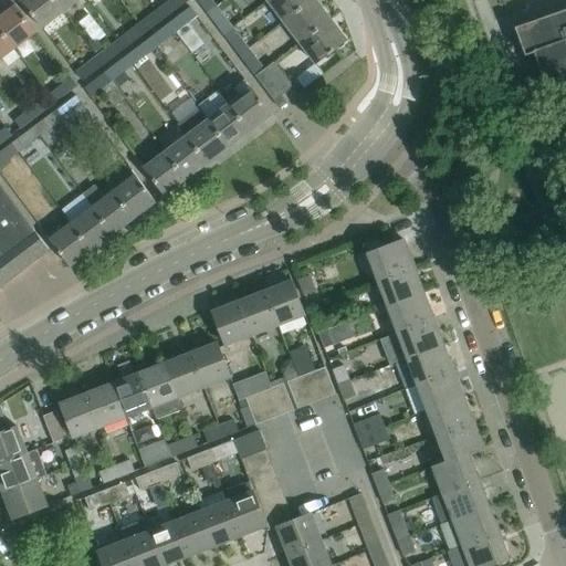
[(63,11),(53,0),(24,0),(22,1),(21,0),(20,1),(41,28),(42,27),(62,12),(63,11)]
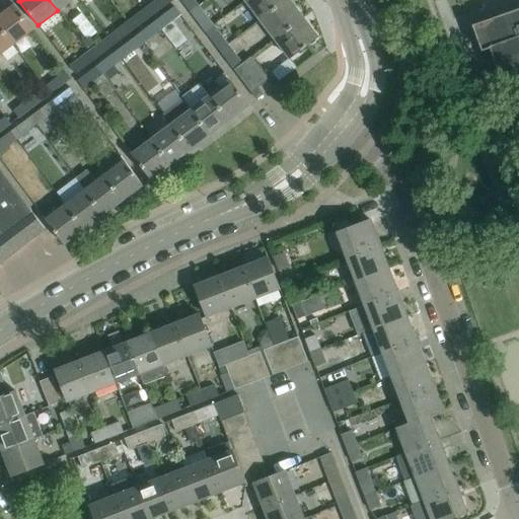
[(49,0),(58,10),(70,0),(49,0)]
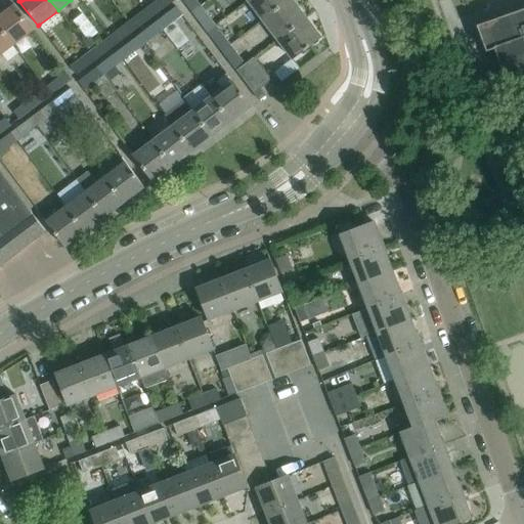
[(155,15),(174,0),(173,0),(157,0),(147,7),(155,15)]
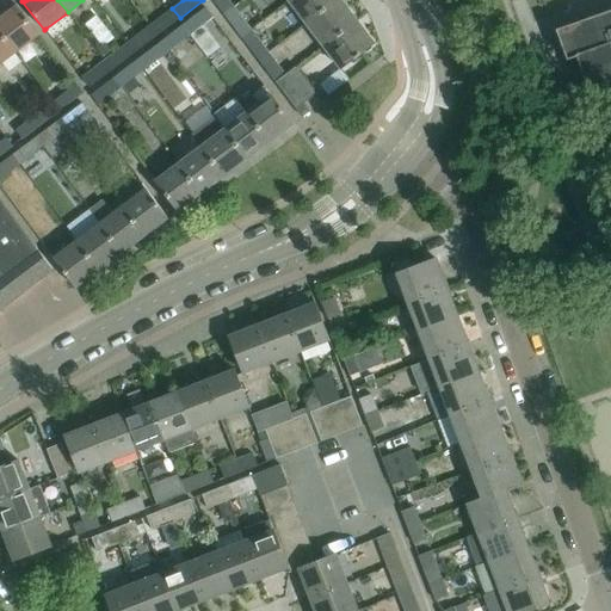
[(233,7),(227,0),(211,0),(223,14),(233,7)]
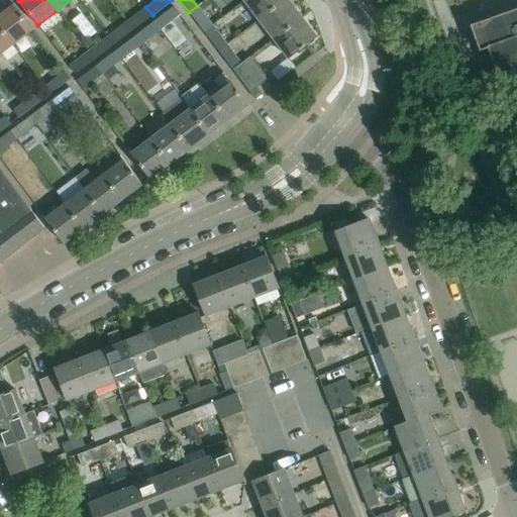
[(259,20),(284,0),(243,0),(259,20)]
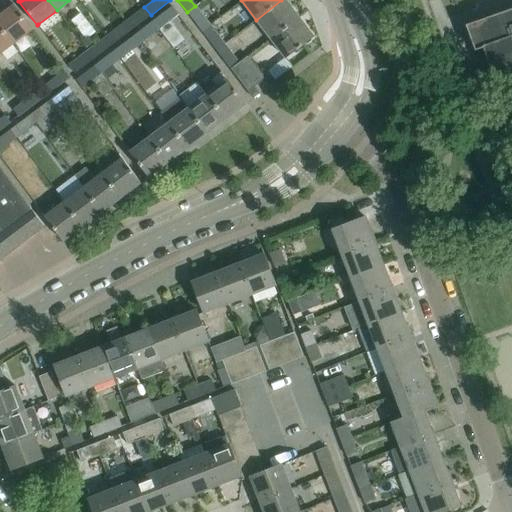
[(270,39),(298,17),(288,5),(287,6),(282,0),(281,0),(256,20),(270,39)]
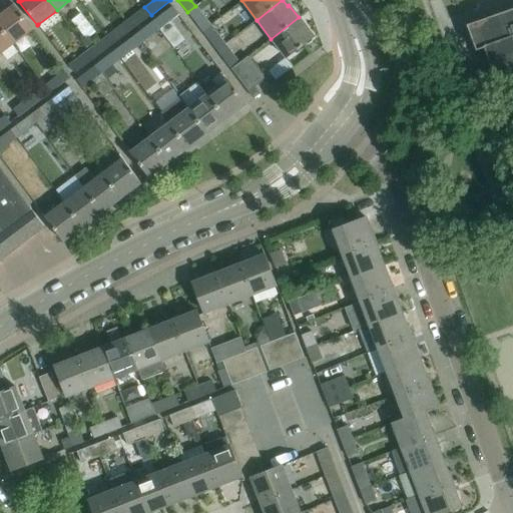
[(13,4),(0,14),(0,27),(12,44),(32,29),(13,4)]
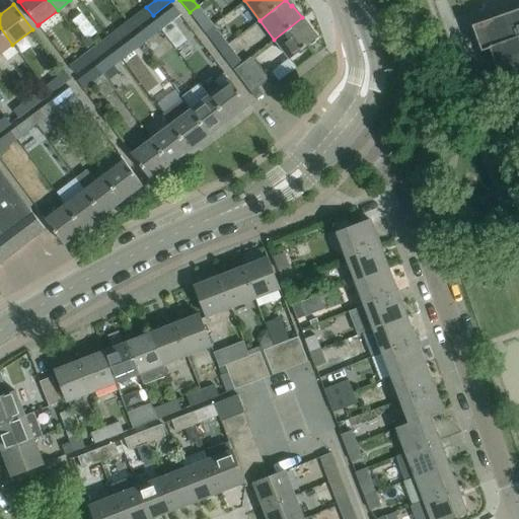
[(174,6),(154,21),(160,29),(161,29),(175,49),(187,41),(171,21),(180,14),(174,6)]
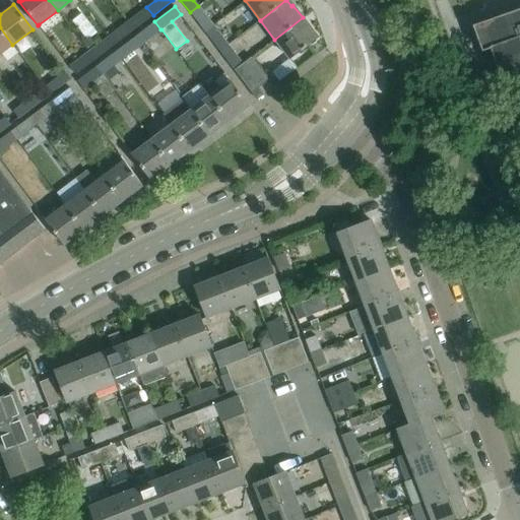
[(212,25),(198,6),(190,12),(204,31),(212,25)]
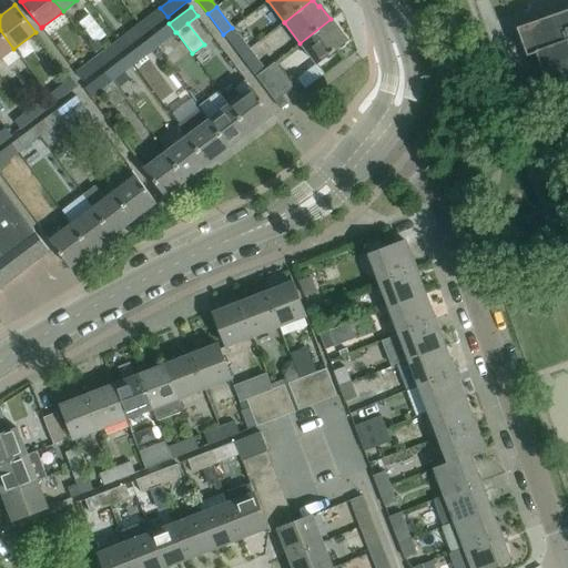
[(146,32),(168,17),(160,8),(139,23),(146,32)]
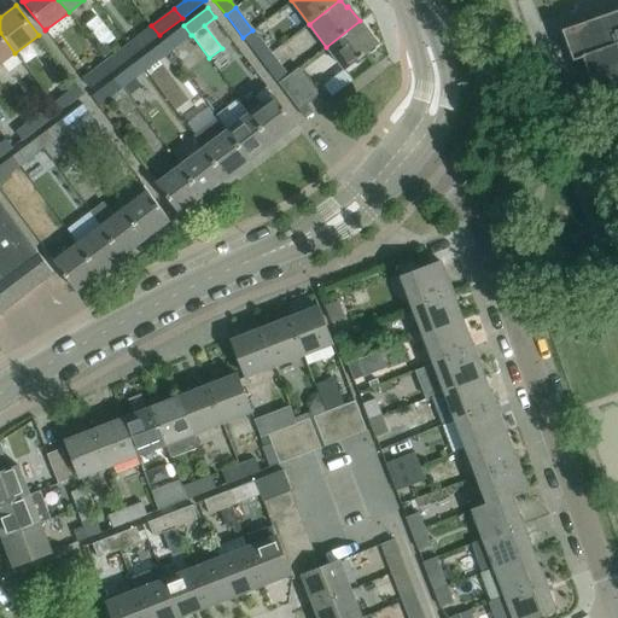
[(617,10),(563,30),(573,60),(583,57),(584,57),(596,91),(595,91),(595,92),(617,83),(617,10)]
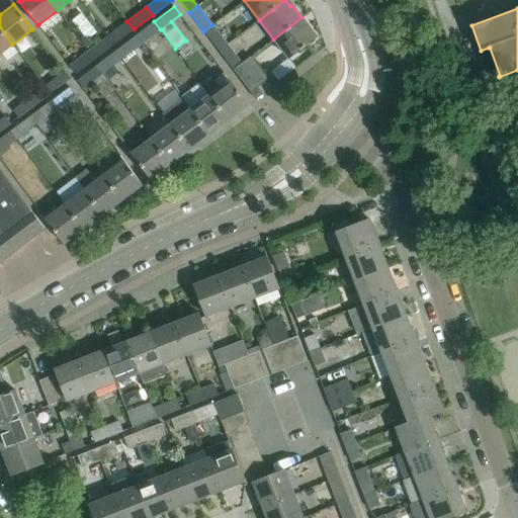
[(303,18),(301,17),(273,39),(288,59),(317,37),(307,24),(306,25),(300,19),(303,18)]
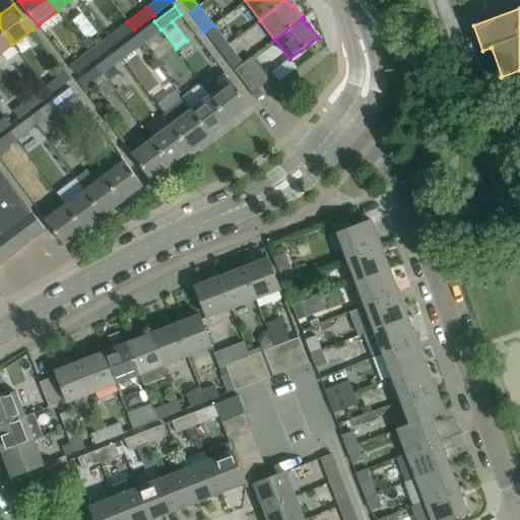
[(114,45),(134,29),(127,21),(108,37),(114,45)]
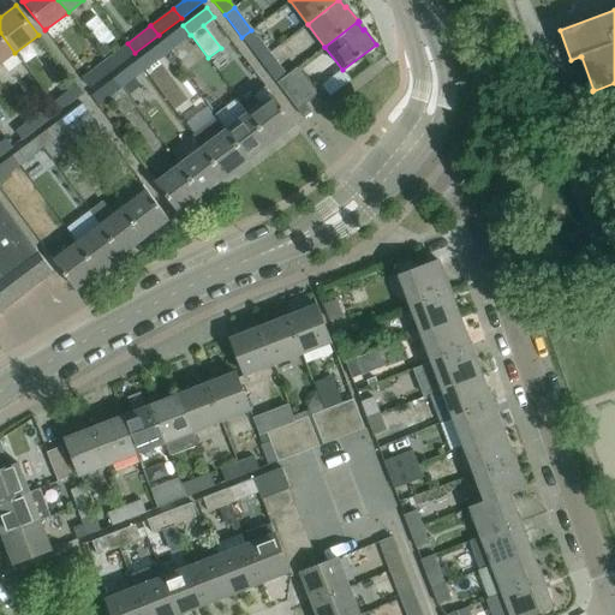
[(181,42),(190,35),(183,25),(160,43),(167,53),(168,52),(183,66),(193,55),(181,42)]
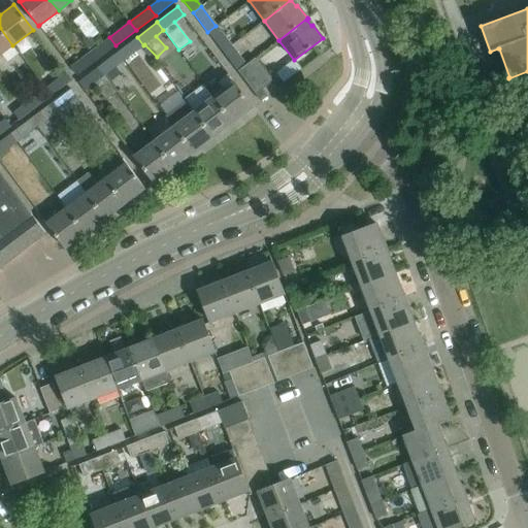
[(231,45),(216,26),(207,32),(223,52),(231,45)]
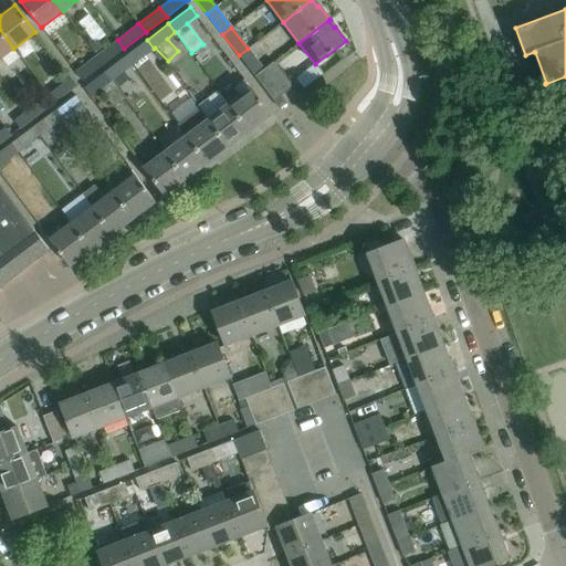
[(0,59),(13,49),(0,30),(0,59)]
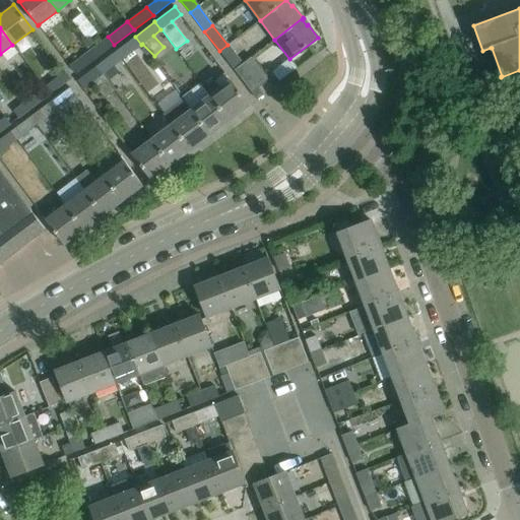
[(94,59),(114,45),(108,37),(88,51),(94,59)]
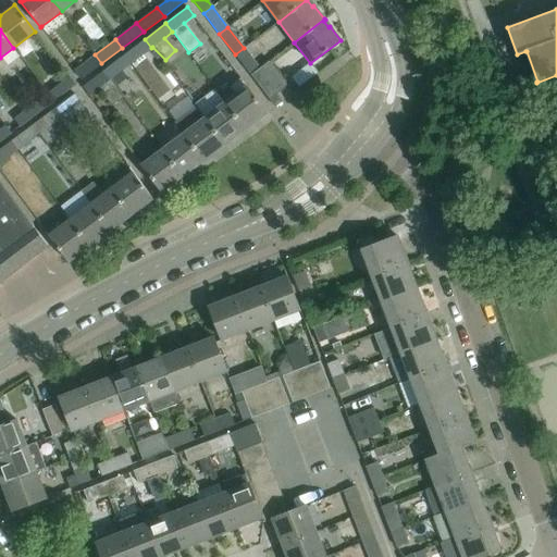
[(131,64),(151,48),(145,39),(124,56),(131,64)]
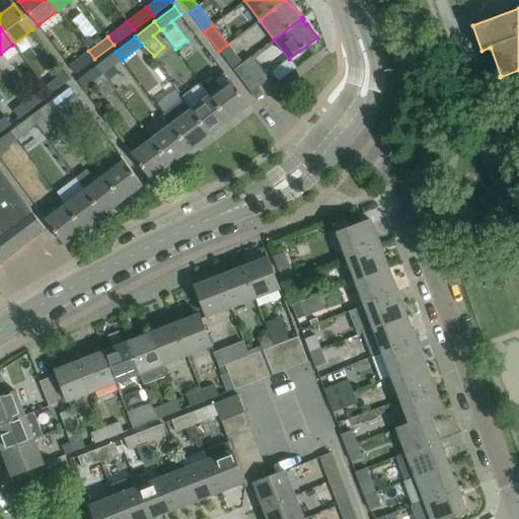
[(241,63),(227,45),(219,51),(233,70),(251,57),(251,56),(241,63)]
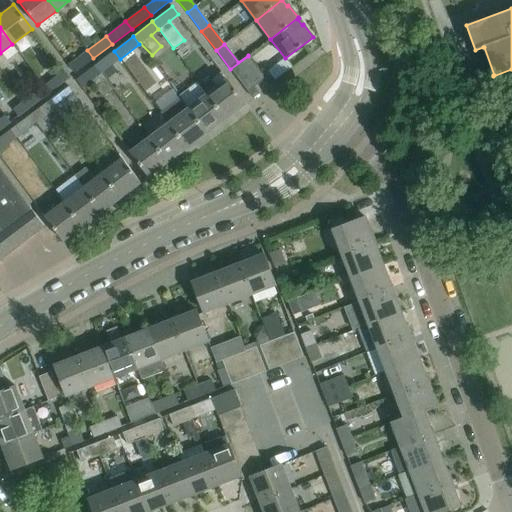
[(74,73),(93,58),(87,50),(68,65),(74,73)]
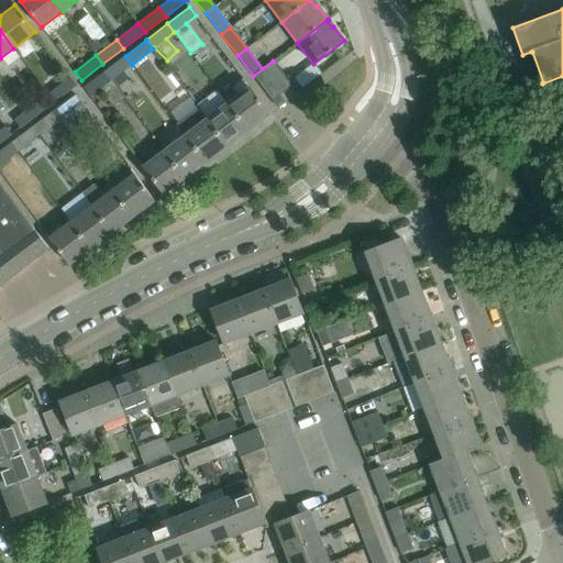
[(111,80),(132,65),(125,56),(103,72),(111,80)]
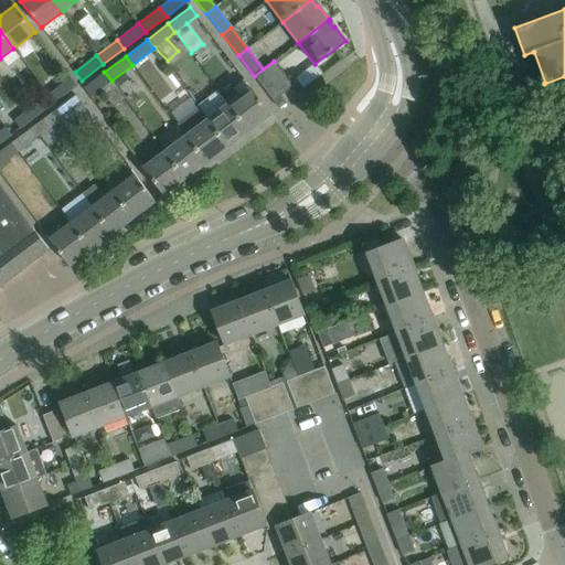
[(285,76),(274,62),(254,76),(274,100),(292,86),(285,76)]
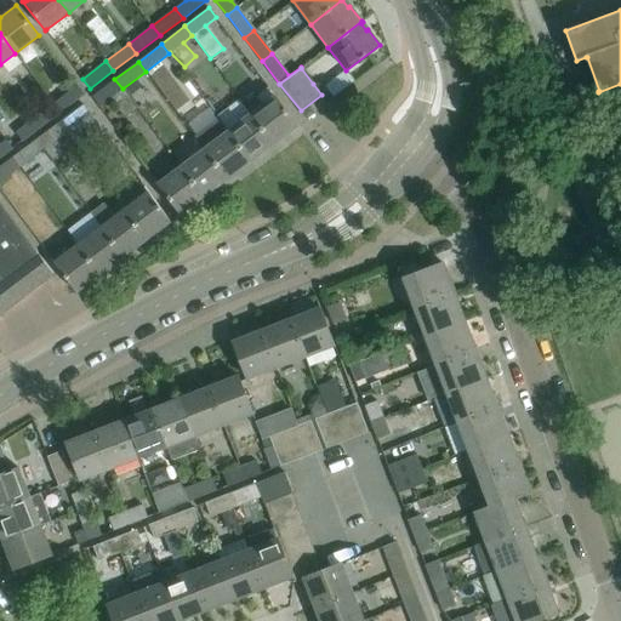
[(136,108),(129,97),(123,89),(114,79),(91,97),(98,107),(109,98),(123,118),(136,108)]
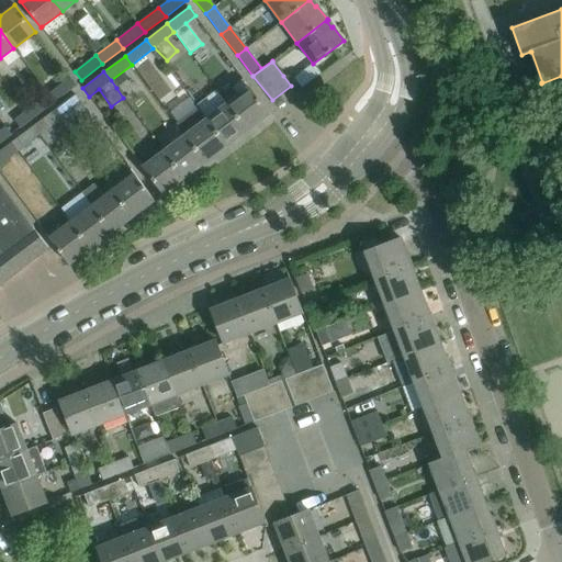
[(69,77),(48,93),(54,101),(76,85),(69,77)]
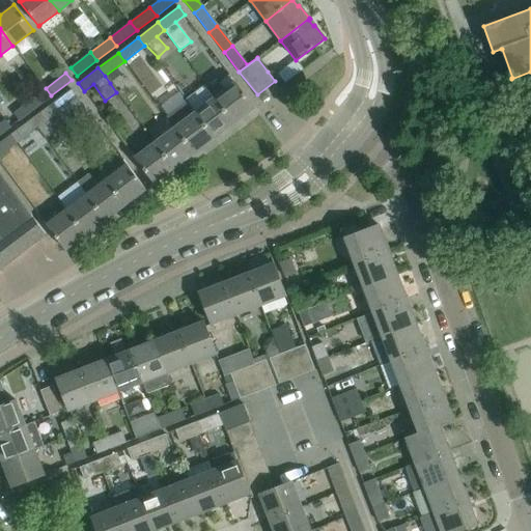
[(229,75),(219,82),(225,89),(214,98),(233,123),(246,113),(245,112),(252,107),(253,109),(254,108),(229,75)]
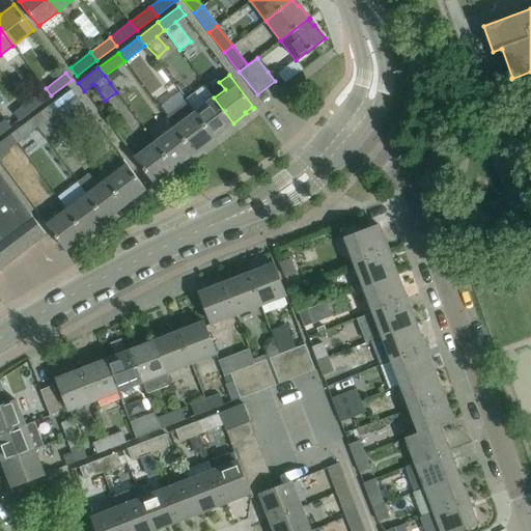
[(46,88),(25,104),(31,111),(51,95),(46,88)]
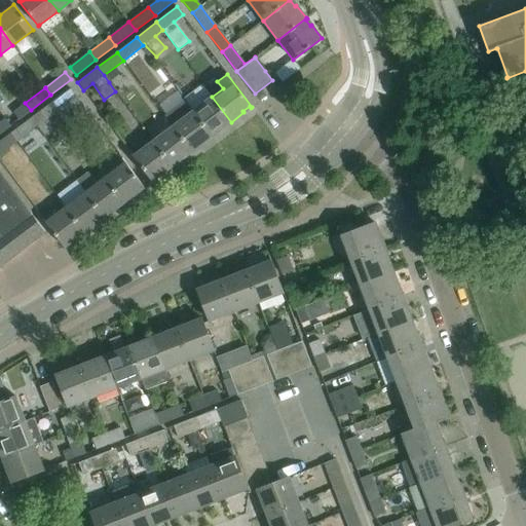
[(70,88),(49,104),(55,112),(57,112),(69,128),(88,113),(76,97),(70,88)]
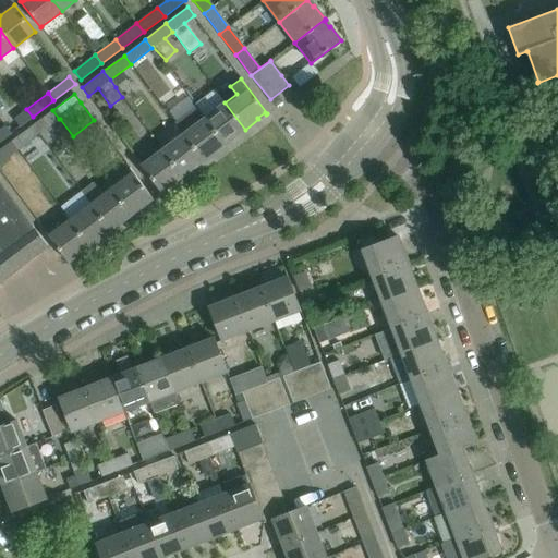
[(245,130),(225,102),(204,118),(225,145),(238,134),(237,133),(243,129),(244,130),(245,130)]
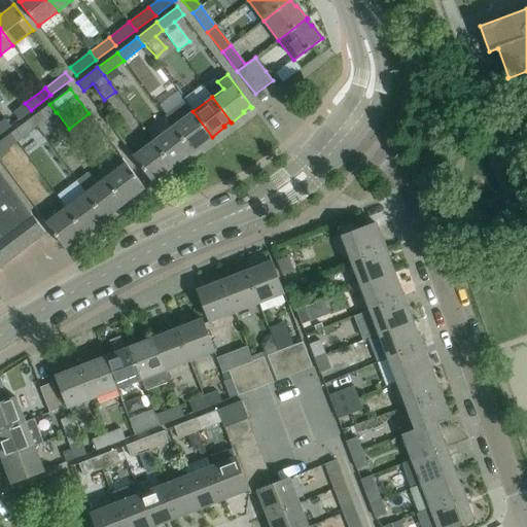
[(25,103),(12,112),(18,119),(31,110),(25,103)]
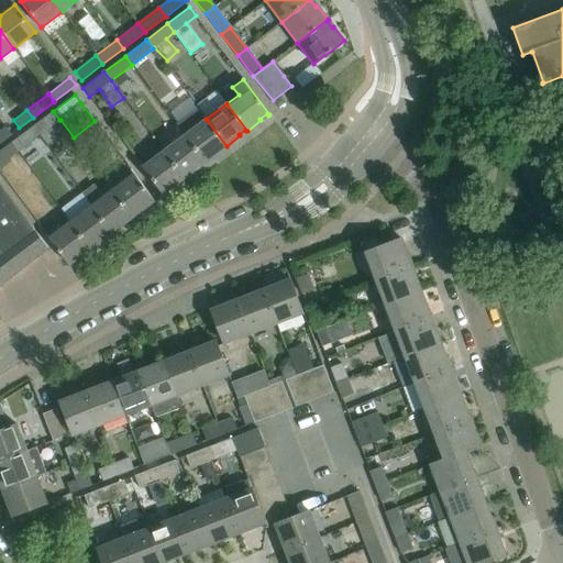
[(51,127),(59,120),(53,111),(31,128),(39,136),(40,135),(47,146),(59,138),(51,127)]
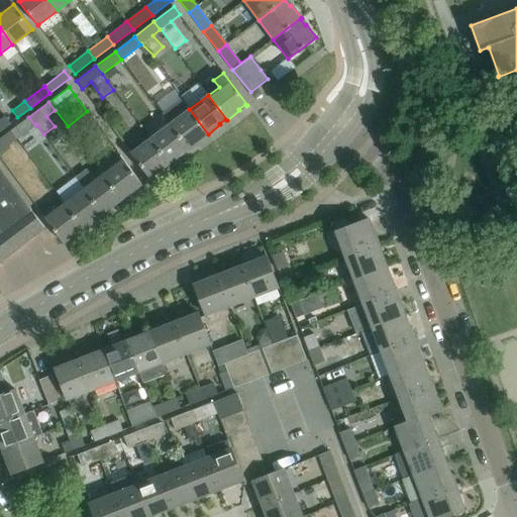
[(207,135),(208,134),(189,109),(170,124),(189,149),(201,139),(200,138),(206,133),(207,135)]
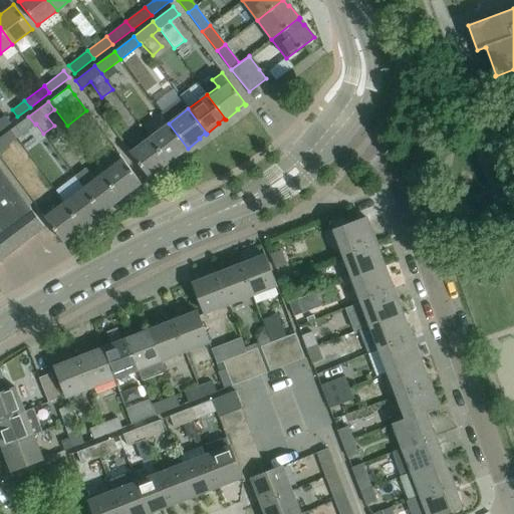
[(4,115),(0,118),(0,130),(10,122),(4,115)]
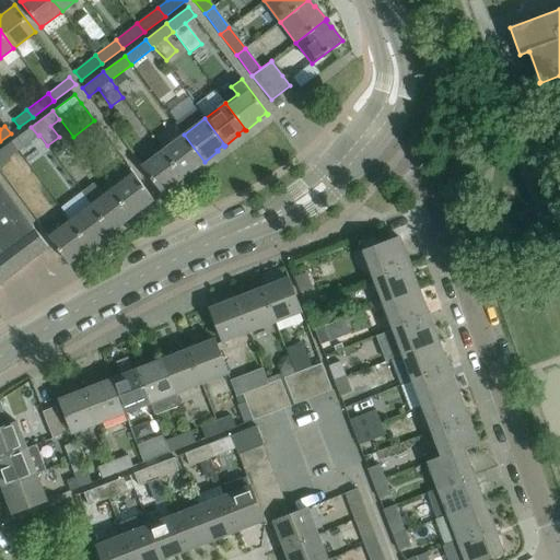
[(16,151),(38,136),(31,127),(10,142),(16,151)]
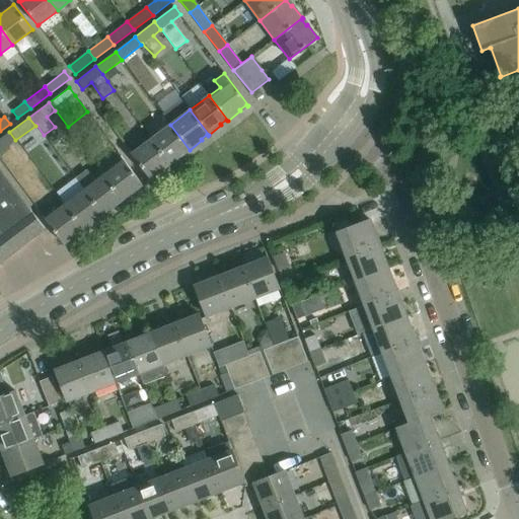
[(189,150),(190,150),(170,125),(151,139),(170,164),(182,154),(181,153),(188,148),(189,150)]
